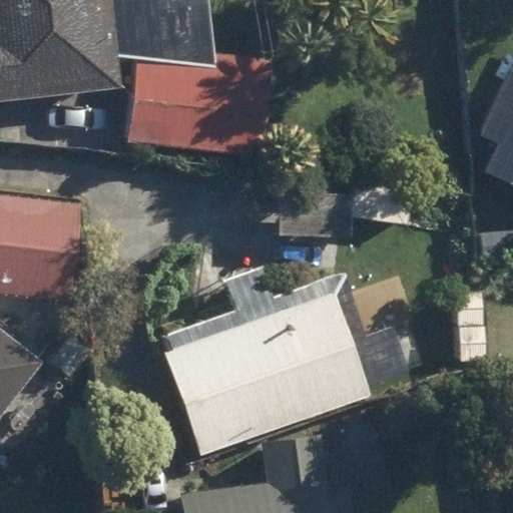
[(0,0),(0,103),(122,90),(111,0),(0,0)]
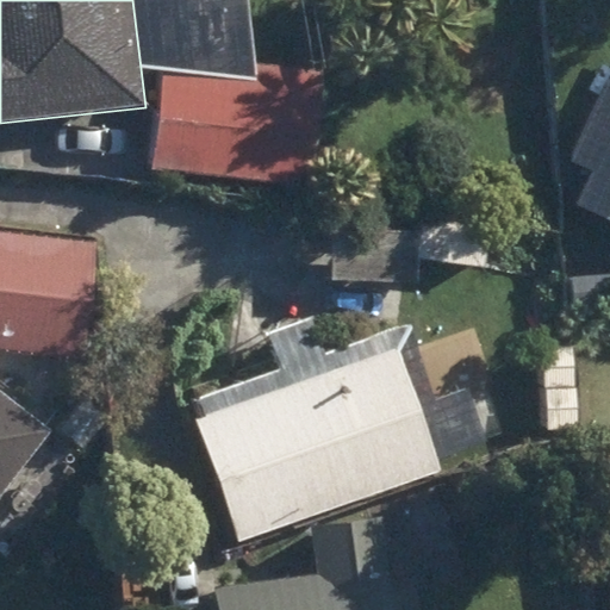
[(153,166),(310,187),(327,79),(250,68),(248,82),(167,72),(153,166)]
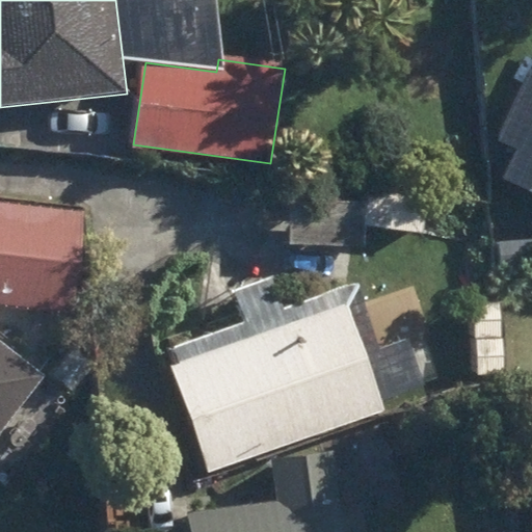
[(484,167),(531,188),(531,69),(484,167)]
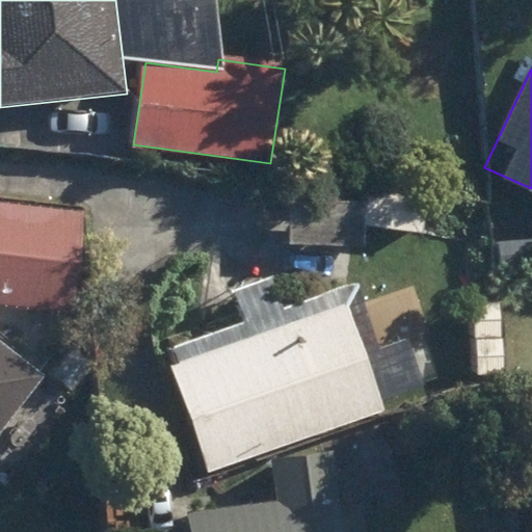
[(422,196),(368,195),(367,228),(422,229),(422,196)]
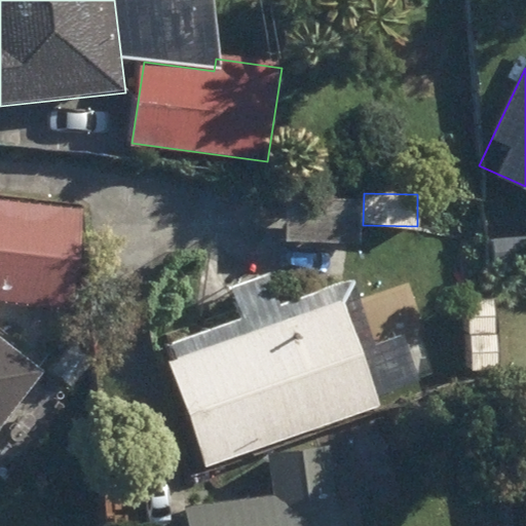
[(287,242),(362,246),(362,204),(289,201),(287,242)]
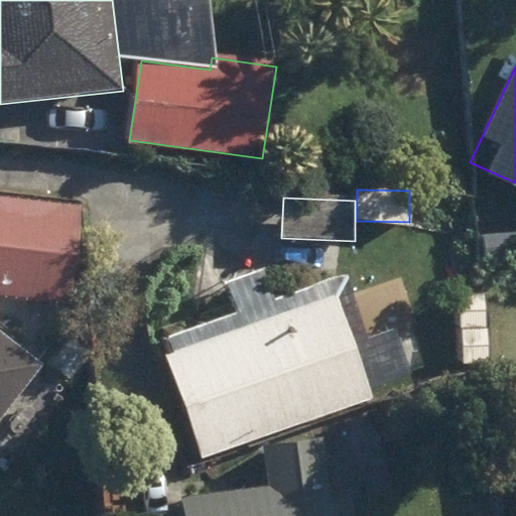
[(0,296),(72,304),(83,208),(0,199),(0,296)]
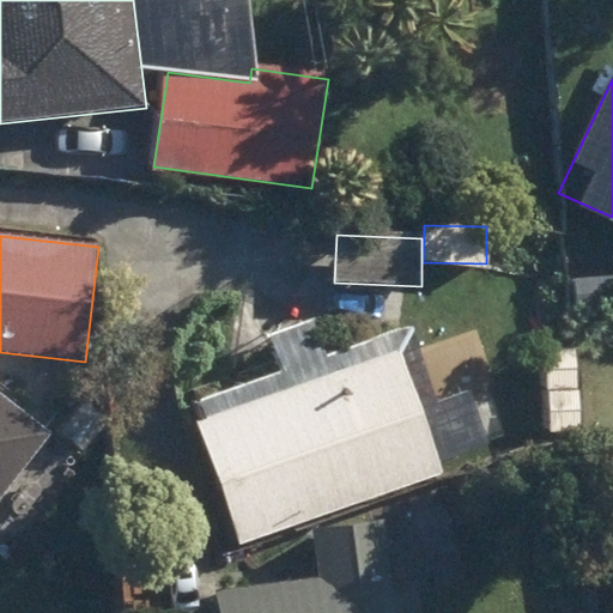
[(194,407),(242,545),(442,475),(438,463),(485,447),(468,396),(437,408),(412,332),(326,362),(313,325),(268,340),(281,377),(194,407)]
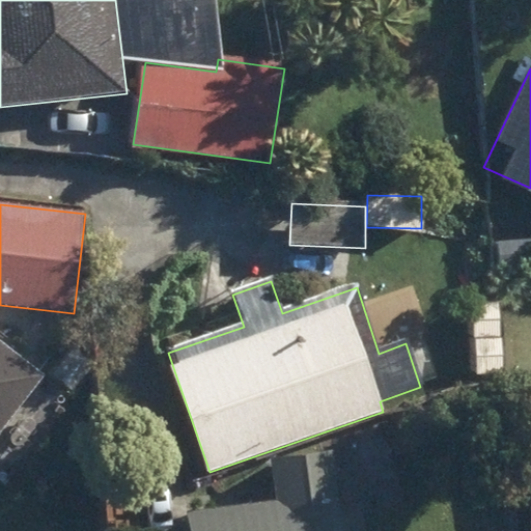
[(478,338),(478,385),(503,384),(503,339),(478,338)]
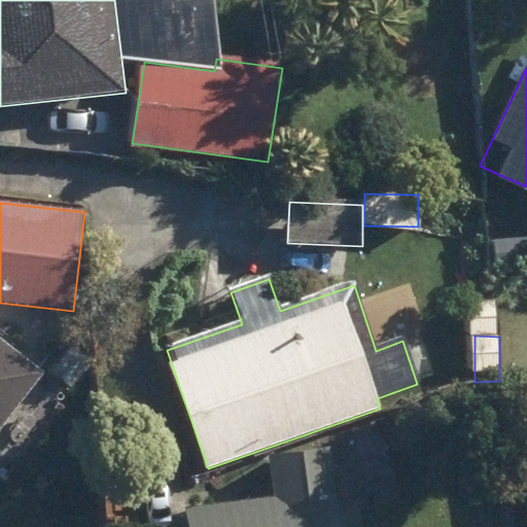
[(0,432),(44,376),(0,341),(0,432)]
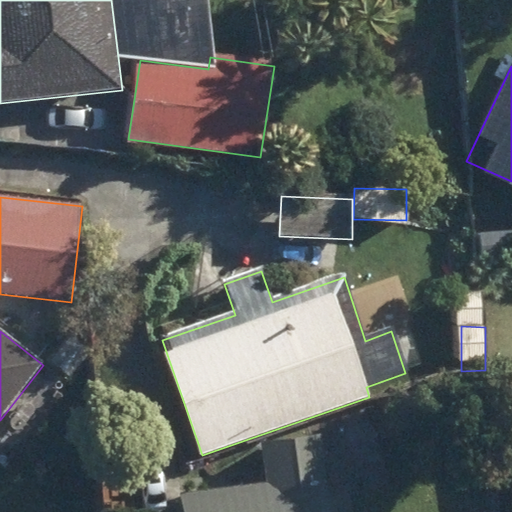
[(332,511),(323,436),(264,444),(269,484),(181,495),(182,511),(332,511)]
